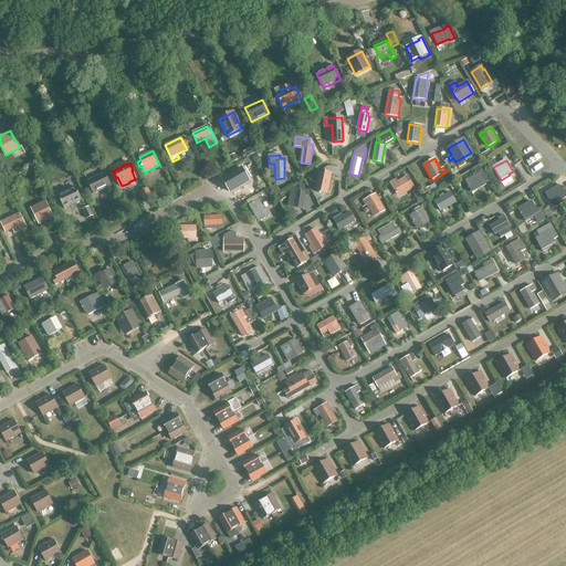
[(230,192),(249,181),(241,168),(222,179),(230,192)]
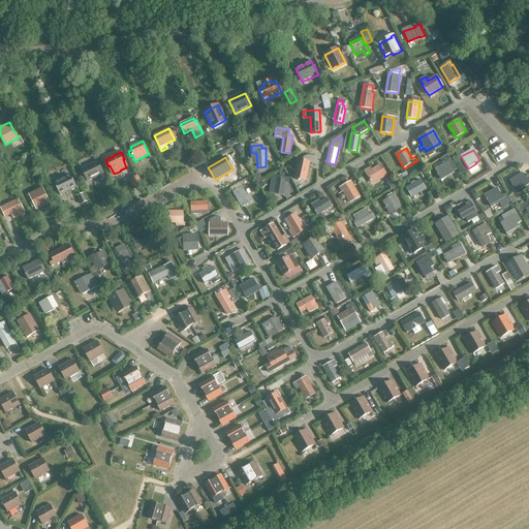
[(306,182),(310,162),(301,160),(301,163),(298,163),(297,165),(293,165),(289,168),(289,169),(296,170),(294,178),(298,179),(297,180),(306,182)]
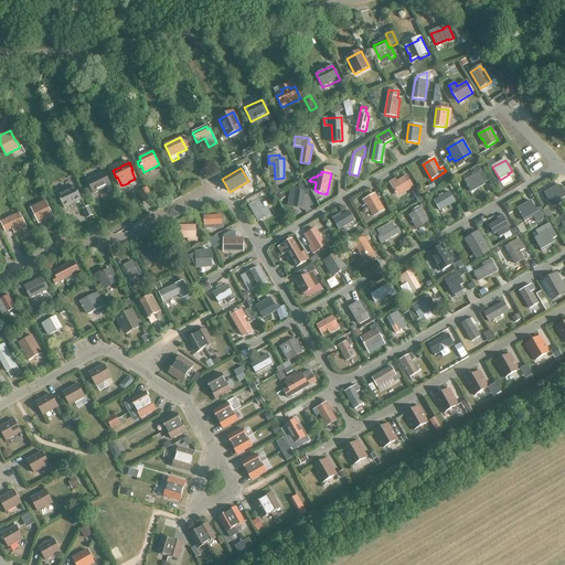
[(105,188),(107,192),(113,190),(105,173),(99,176),(87,181),(93,193),(105,188)]
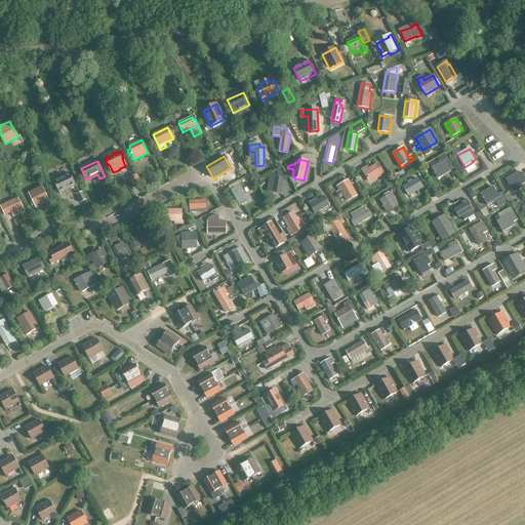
[(438,178),(450,171),(444,161),(432,168),(438,178)]
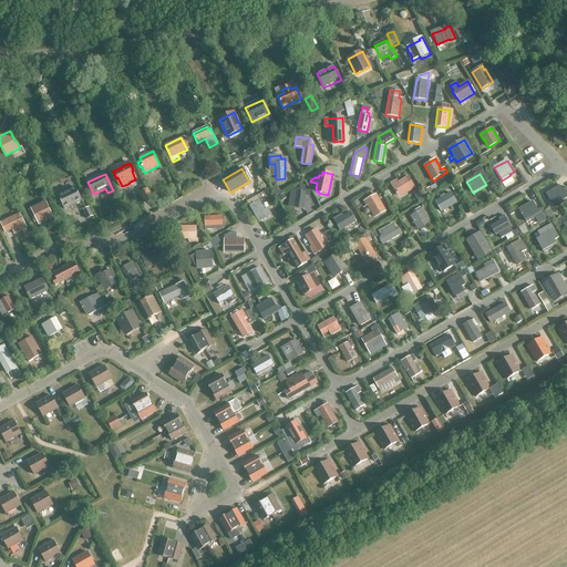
[(408,177),(406,178),(399,183),(397,179),(392,183),(399,195),(414,187),(408,177)]
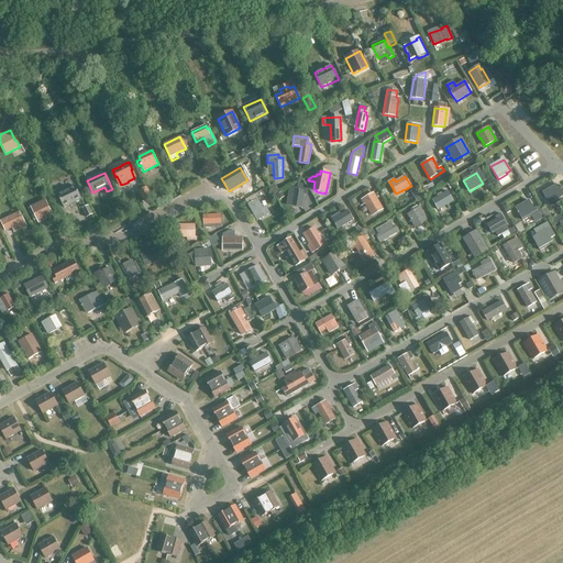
[(549,203),(562,196),(555,185),(542,192),(549,203)]
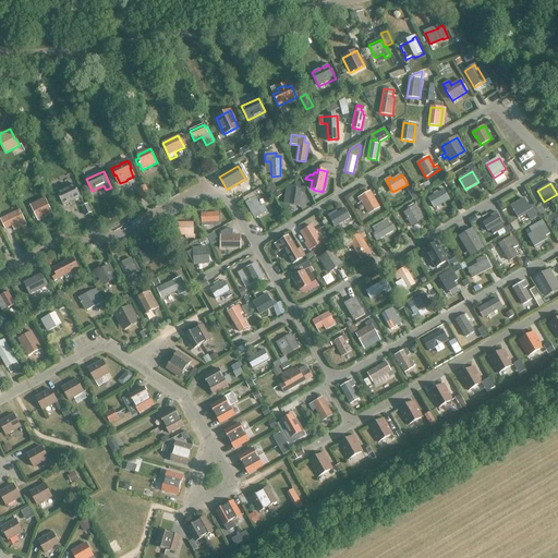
[(63,206),(81,197),(74,184),(73,185),(57,193),(63,206)]
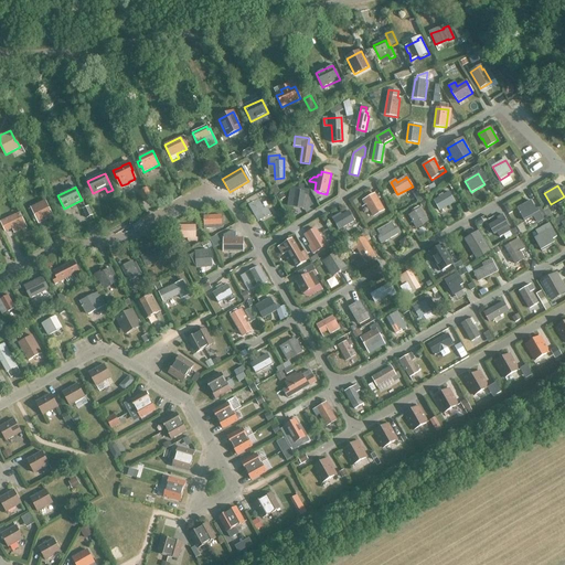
[(153,199),(148,188),(139,191),(145,203),(153,199)]
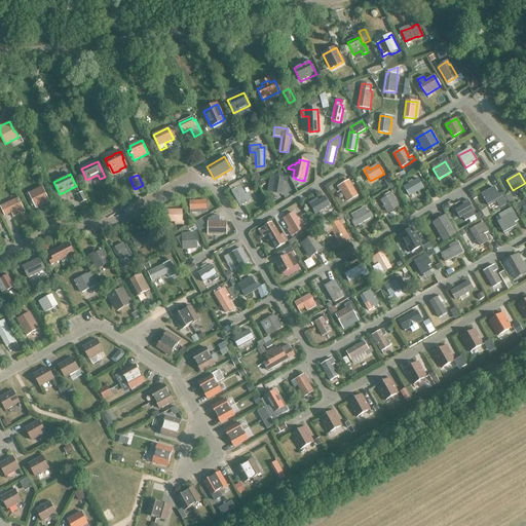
[(270,192),(272,192),(282,194),(284,180),(286,180),(287,177),(273,175),(270,192)]
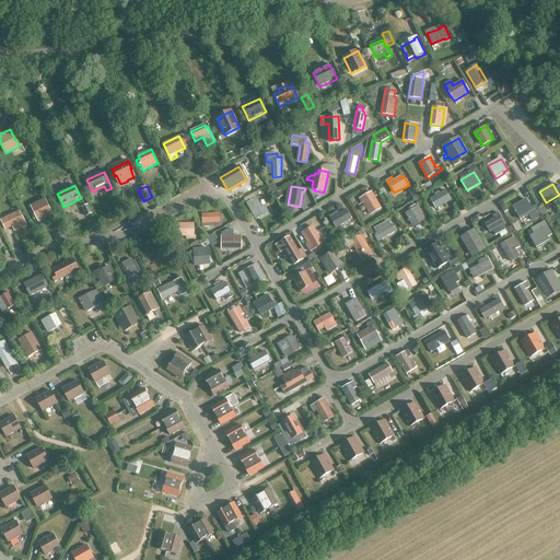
[(451,200),(445,190),(440,194),(439,193),(434,195),(435,196),(430,199),(435,209),(451,200)]
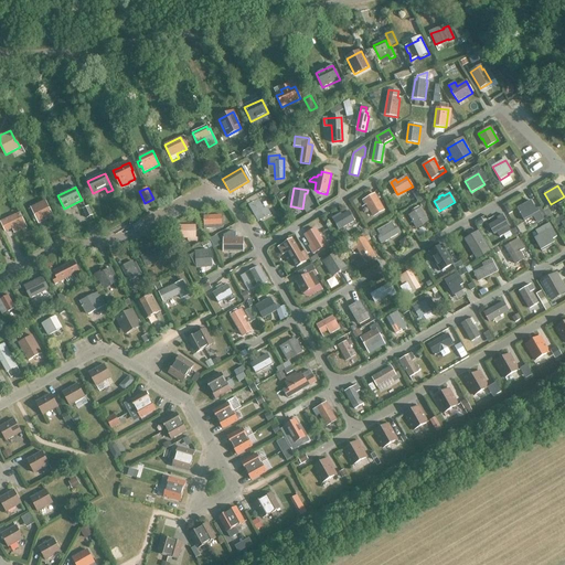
[(363,201),(365,205),(366,205),(373,216),(384,210),(375,194),(363,201)]
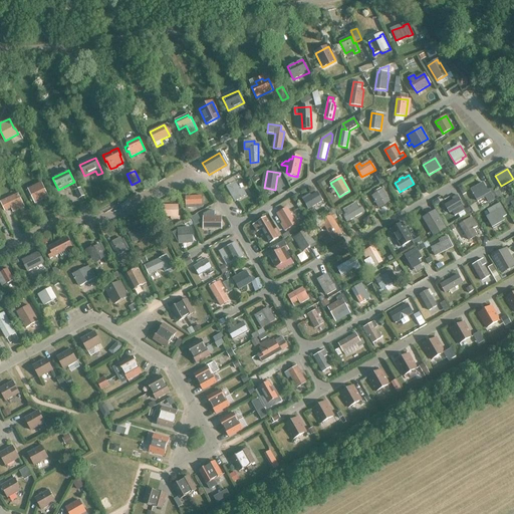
[(240,191),(235,182),(233,178),(224,184),(234,202),(246,196),(243,189),(240,191)]
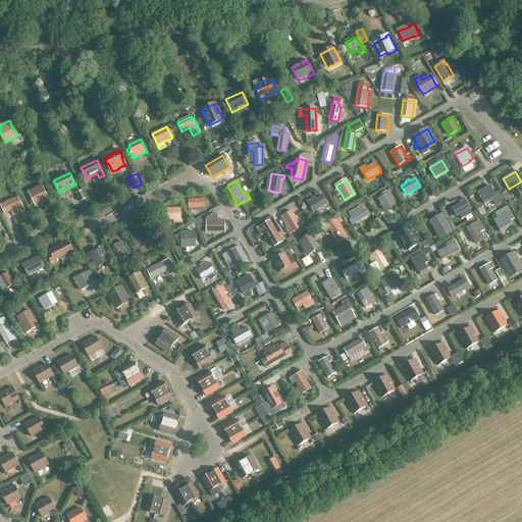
[(49,200),(42,186),(27,194),(30,201),(32,200),(35,206),(44,202),(46,206),(50,204),(49,200)]
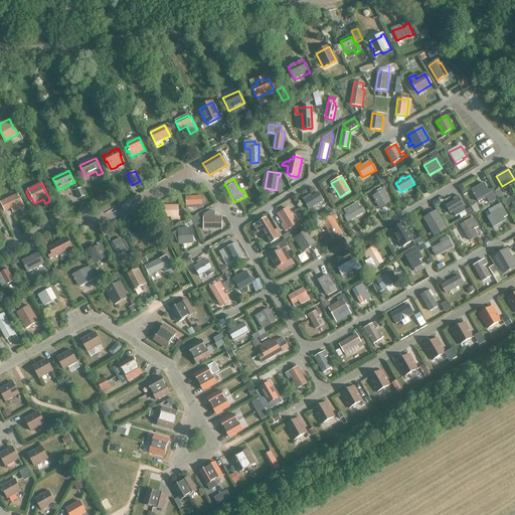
[(488,191),(484,183),(472,190),(475,195),(479,201),(487,197),(490,202),(495,199),(490,190),(488,191)]
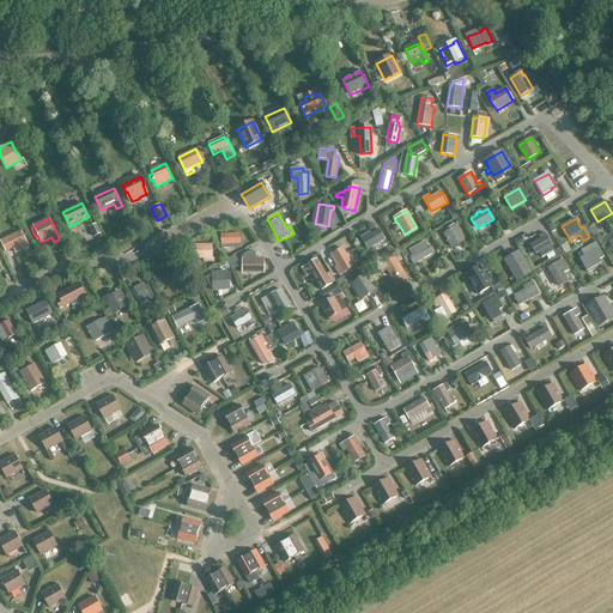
[(96,224),(90,228),(93,237),(101,234),(96,224)]
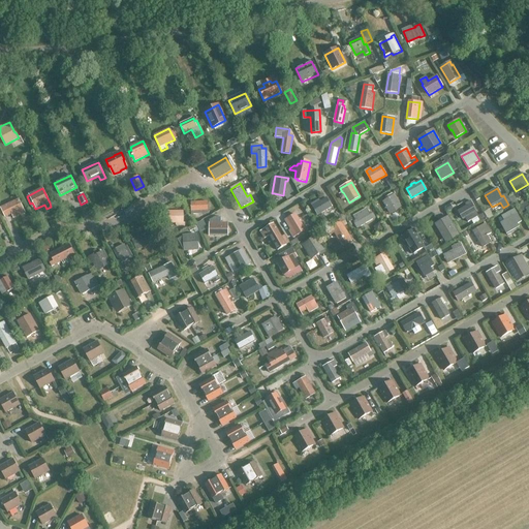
[(382,203),(390,213),(401,207),(394,195),(393,194),(385,198),(386,199),(382,203)]
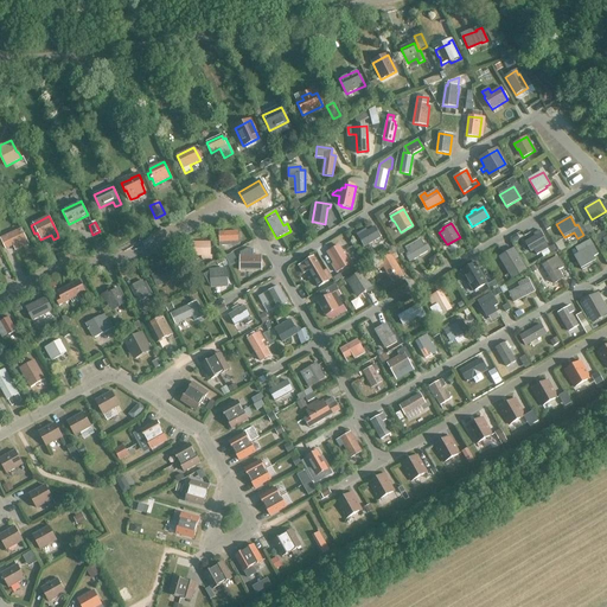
[(363,231),(357,235),(364,247),(381,237),(375,228),(364,234),(363,231)]
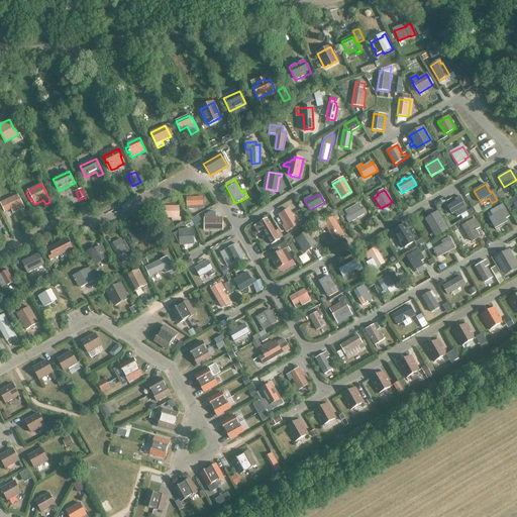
[(1,204),(4,212),(11,209),(13,213),(24,208),(18,195),(1,204)]
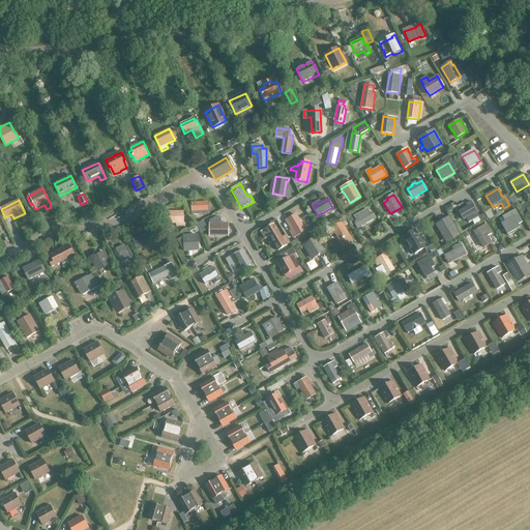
[(459,212),(463,219),(477,212),(471,201),(466,204),(467,207),(459,212)]
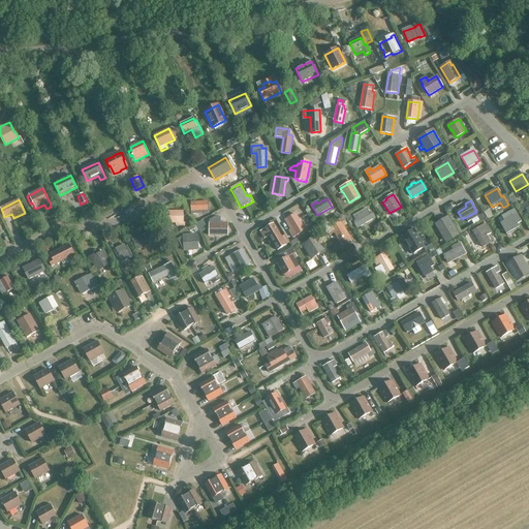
[(208,201),(190,203),(191,215),(208,214),(208,201)]
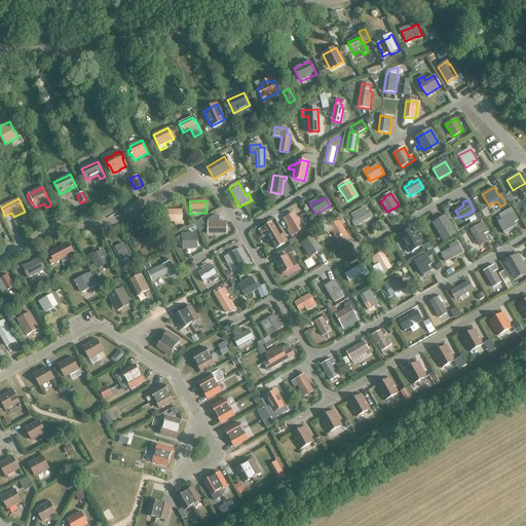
[(358,226),(370,218),(364,208),(351,215),(358,226)]
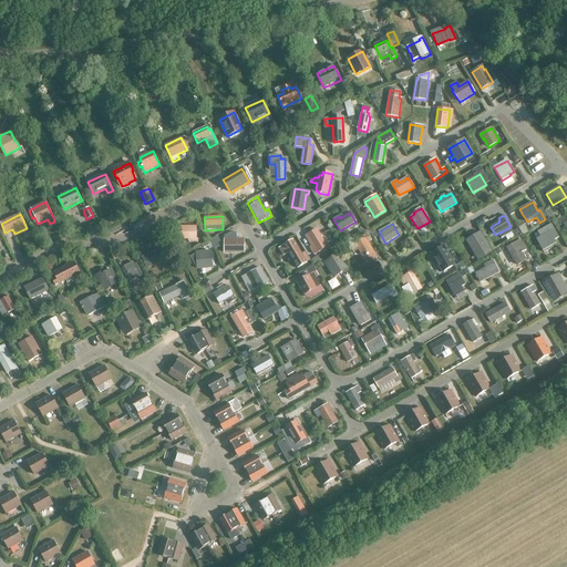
[(196,239),(196,226),(181,227),(181,239),(188,239),(188,241),(197,241),(197,239),(196,239)]
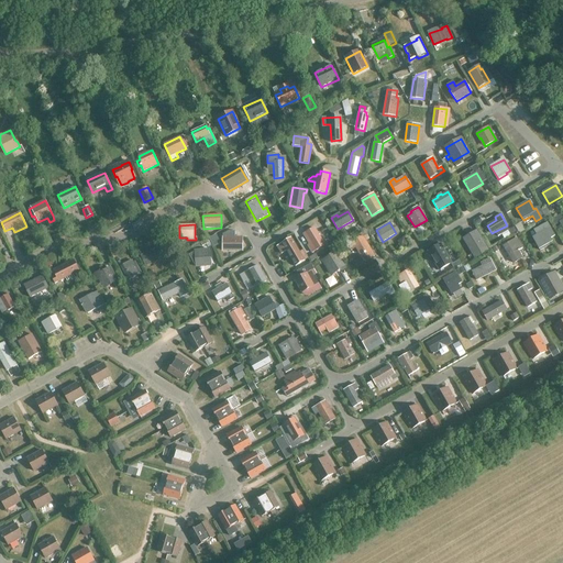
[(308,245),(312,253),(324,245),(315,230),(307,235),(311,243),(308,245)]
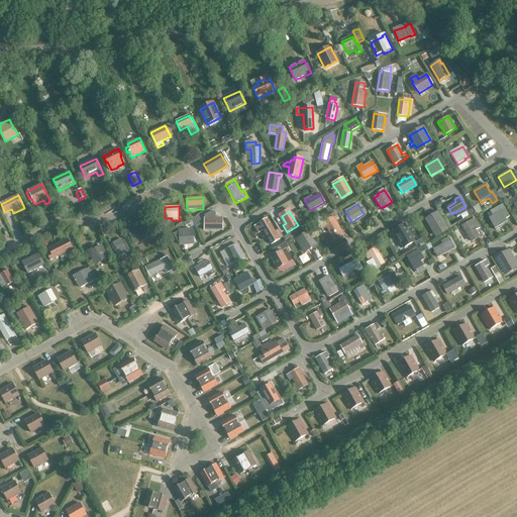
[(495,228),(496,230),(504,225),(503,224),(507,221),(501,211),(489,218),(495,228)]
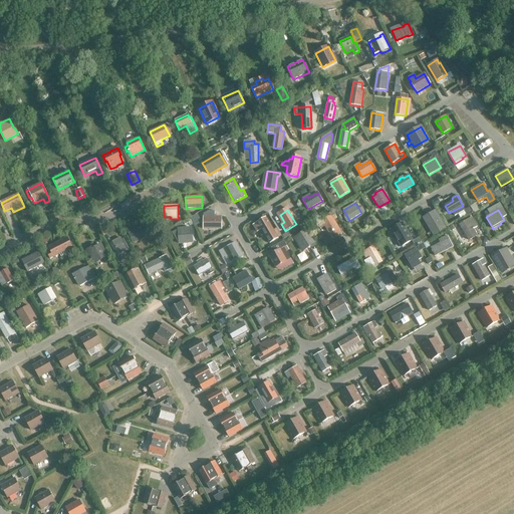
[(208,211),(203,214),(203,218),(203,229),(218,229),(219,218),(214,218),(214,211),(208,211)]
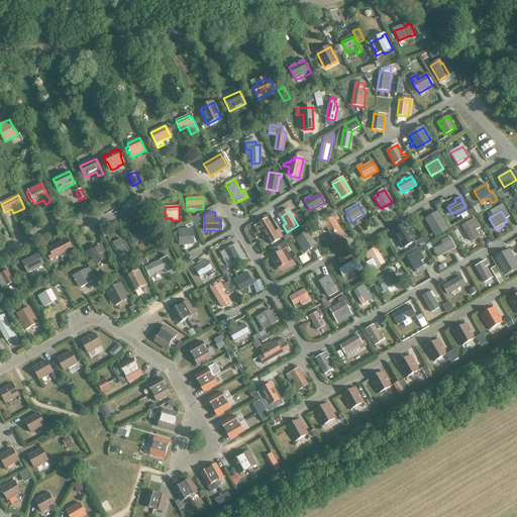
[(443,222),(437,212),(425,219),(434,233),(440,229),(438,226),(443,222)]
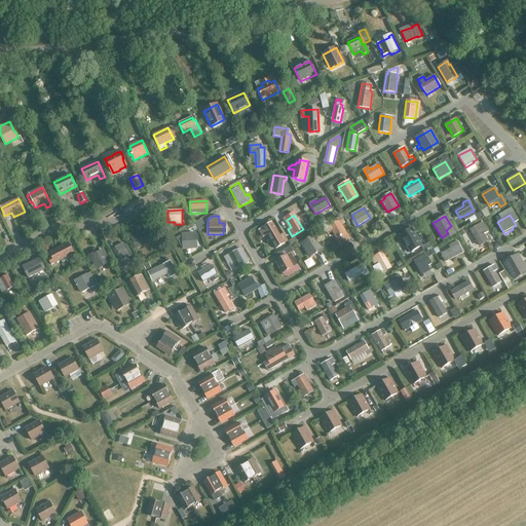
[(332,231),(340,246),(349,239),(338,221),(329,226),(330,227),(325,230),(328,234),(332,231)]
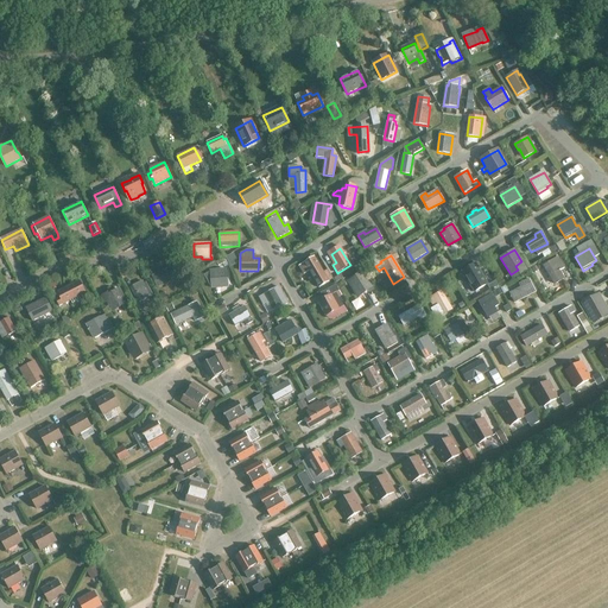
[(304,264),(318,287),(329,282),(315,258),(304,264)]
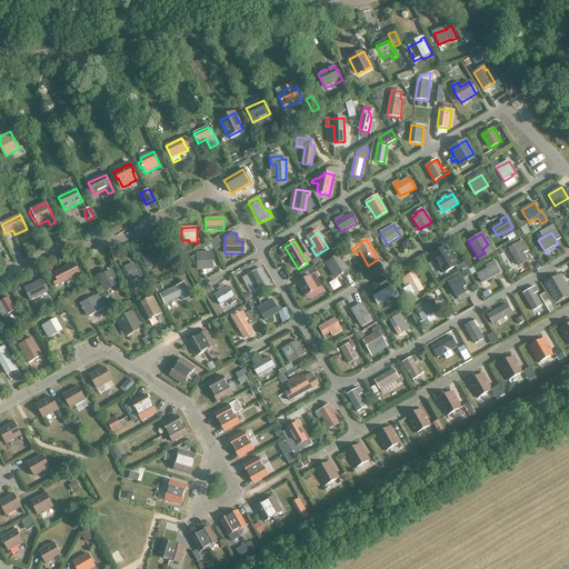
[(517,245),(509,249),(519,266),(527,261),(522,255),(528,251),(522,241),(517,243),(517,245)]
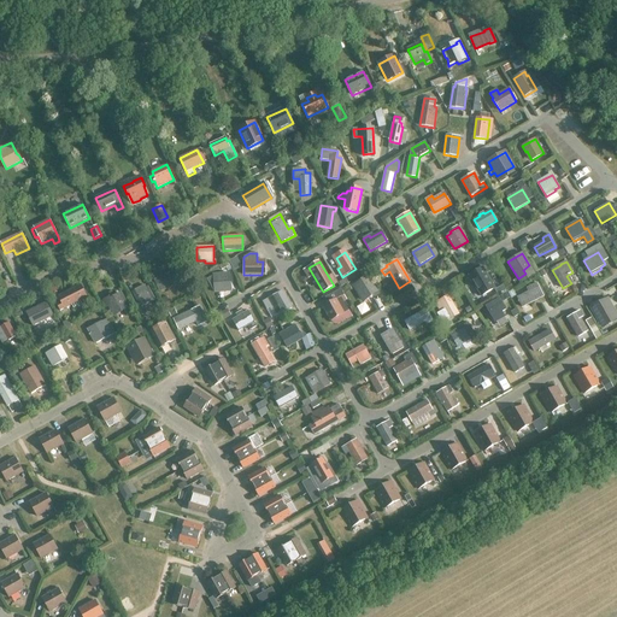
[(186,280),(180,269),(154,281),(159,292),(186,280)]
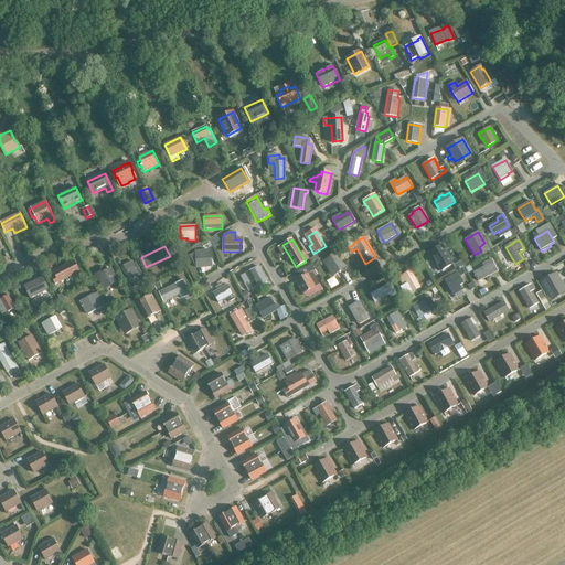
[(441,246),(429,253),(440,272),(452,265),(441,246)]
